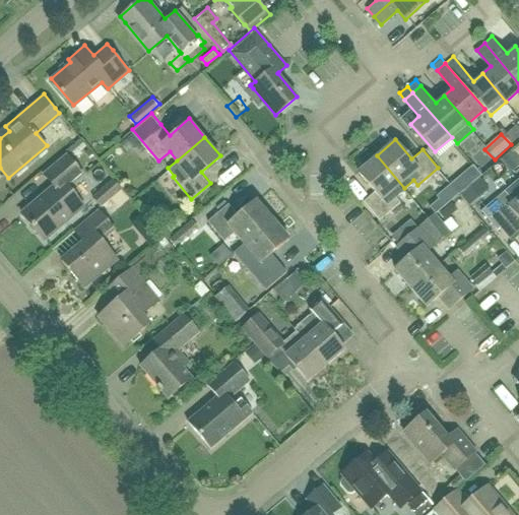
[(44,238),(83,204),(67,185),(82,173),(66,153),(44,172),(54,183),(21,210),(44,238)]
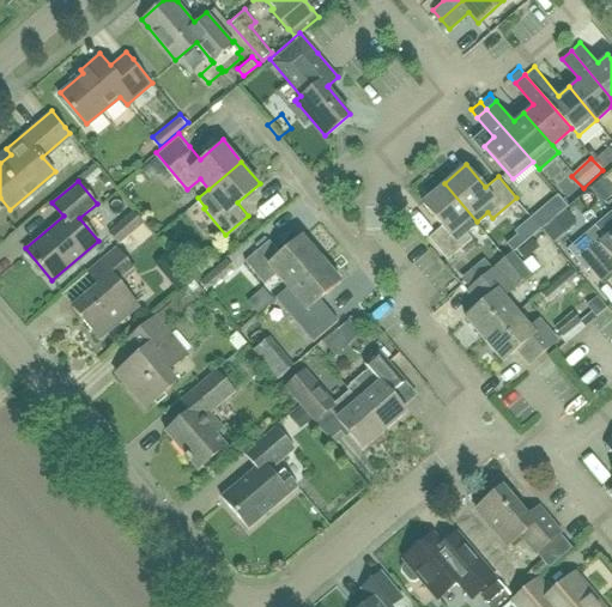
[(466,230),(477,222),(444,183),(423,201),(442,224),(429,235),(448,256),(472,236),(466,230)]
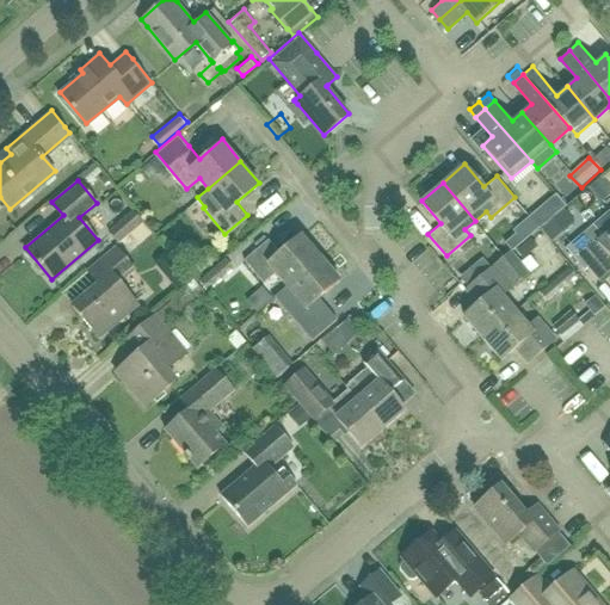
[(553,214),(566,202),(556,190),(542,202),(553,214)]
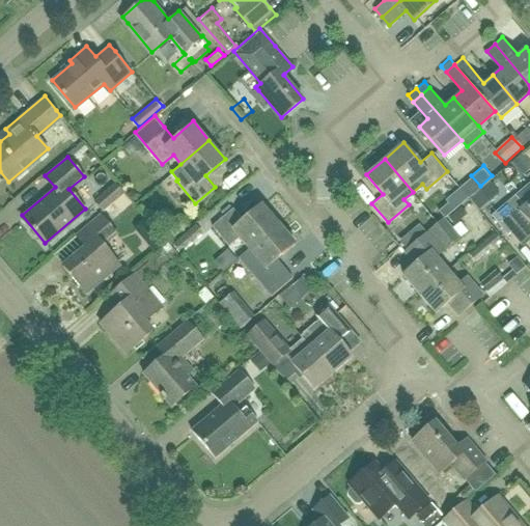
[(103,210),(117,197),(124,191),(115,181),(93,198),(103,210)]
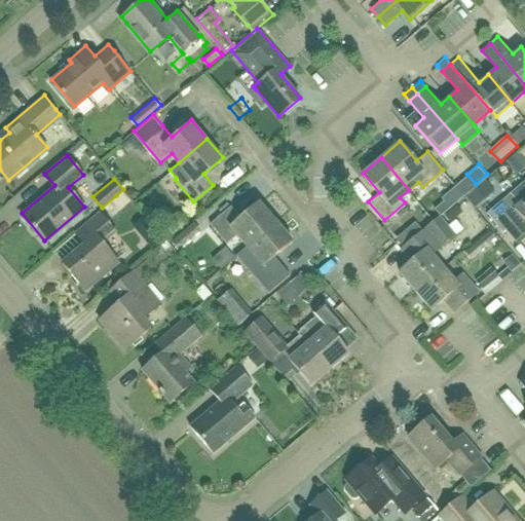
[(524,179),(516,186),(487,211),(502,229),(510,223),(521,214),(524,218),(524,179)]
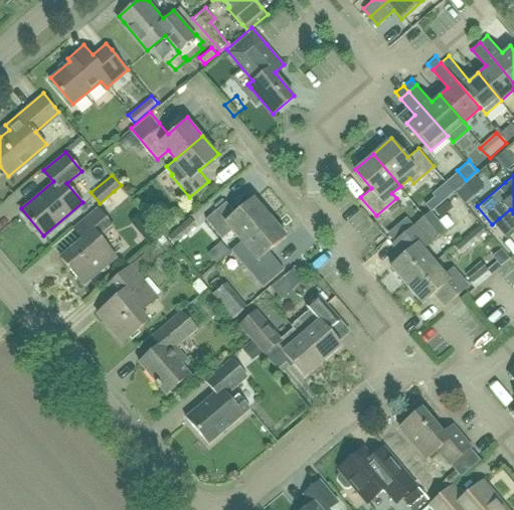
[(441,215),(460,198),(454,191),(435,208),(441,215)]
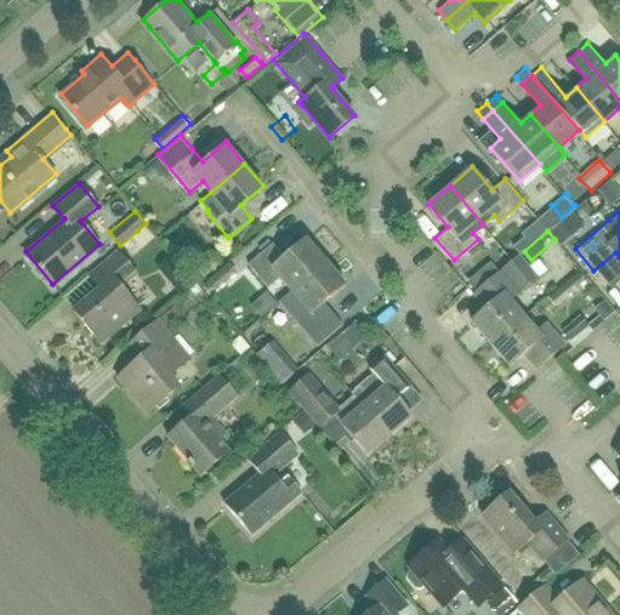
[(532,243),(524,234),(513,244),(521,252),(532,243)]
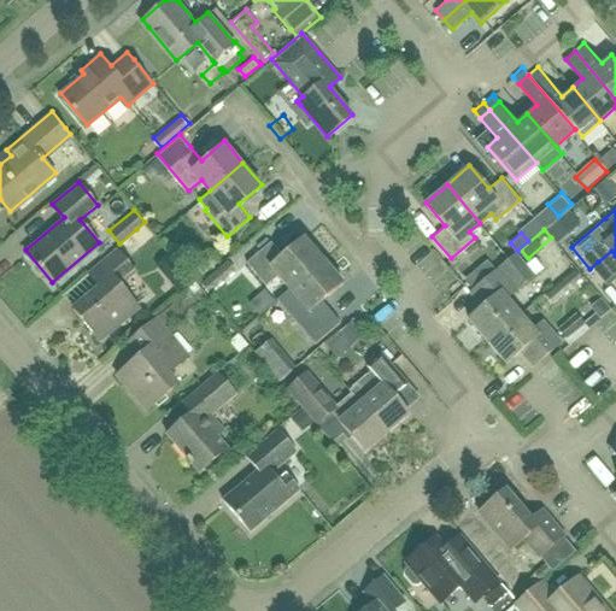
[(289,287),(323,258),(304,235),(283,252),(271,239),(247,259),(267,282),(277,272),(289,287)]
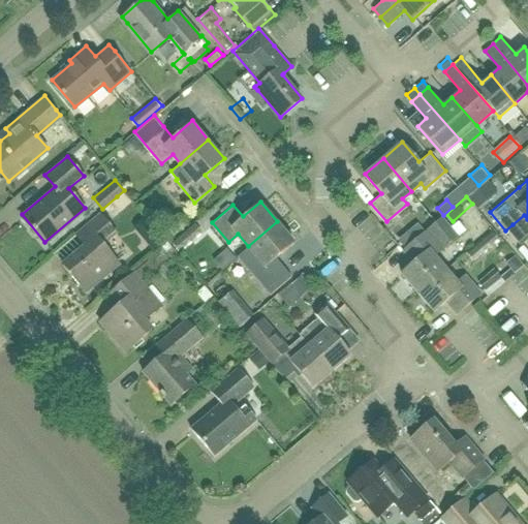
[(84,287),(118,258),(103,242),(117,230),(100,212),(79,230),(88,241),(63,263),(84,287)]
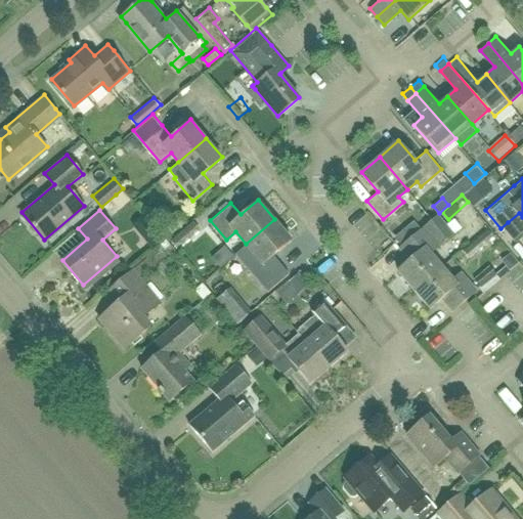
[(145,214),(136,222),(155,245),(165,238),(145,214)]
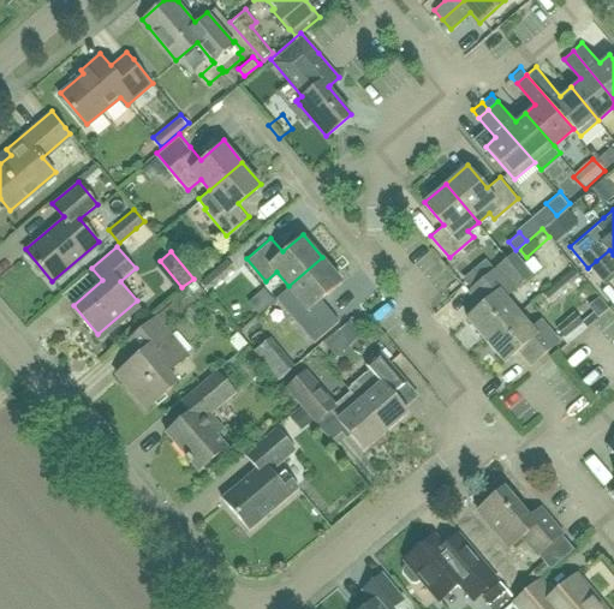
[(486,339),(518,311),(505,294),(541,263),(534,254),(523,262),(513,251),(471,287),(484,303),(468,316),(486,339)]
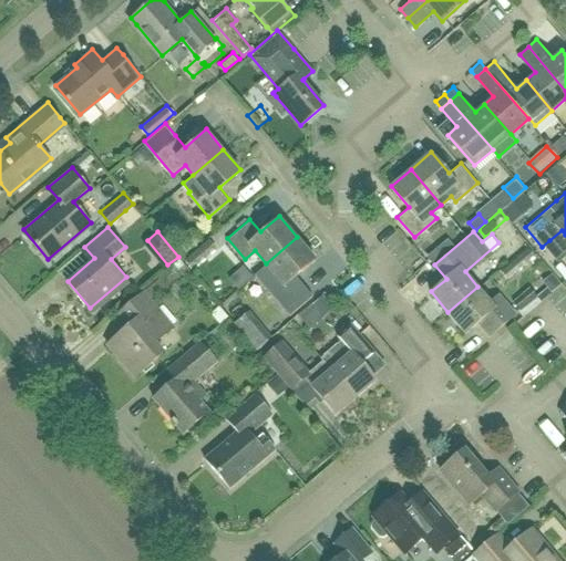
[(297,237),(266,263),(277,276),(266,284),(285,305),(306,287),(296,274),(315,257),(297,237)]
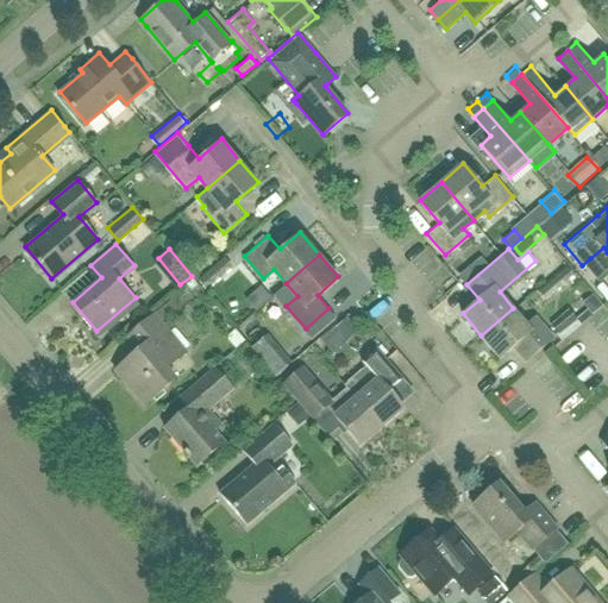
[(169,328),(162,319),(179,305),(170,295),(155,311),(131,331),(143,344),(116,368),(144,402),(176,376),(165,364),(186,347),(185,346),(190,341),(175,325),(169,328)]
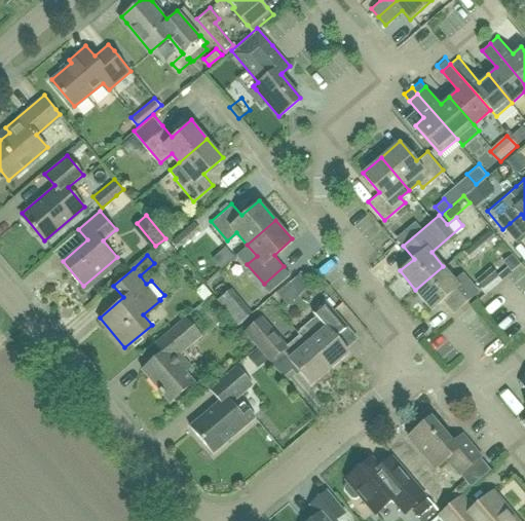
[(502,277),(520,261),(516,256),(497,271),(491,264),(476,277),(483,286),(481,288),(484,291),(501,275),(502,277)]
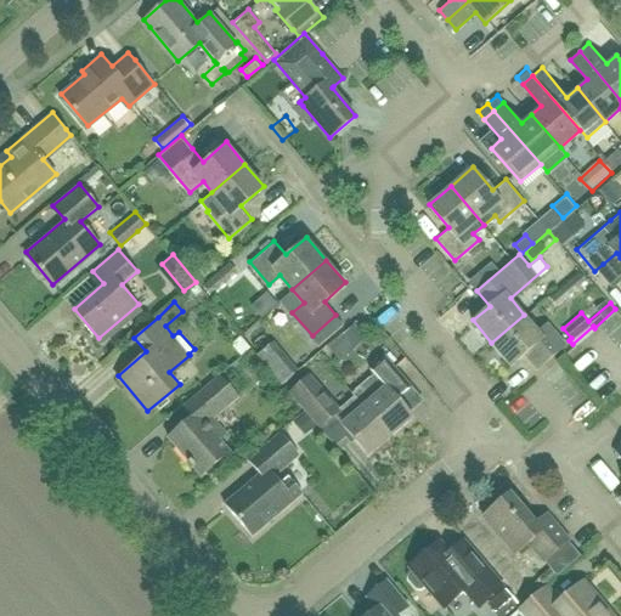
[(524,315),(491,343),(511,365),(528,350),(538,363),(564,343),(546,320),(536,328),(524,315)]
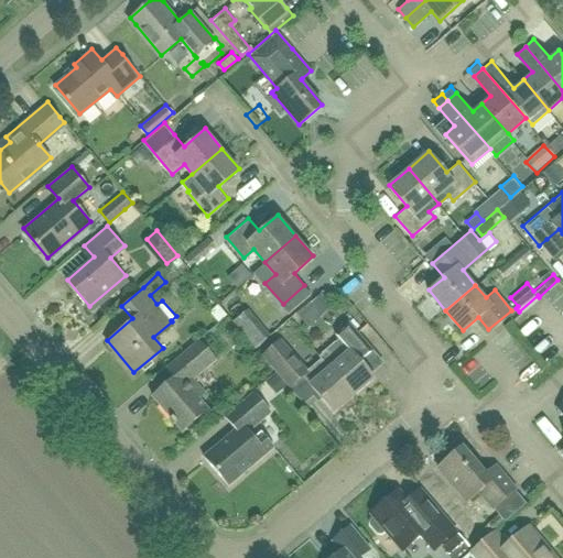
[(258,320),(246,331),(257,343),(261,340),(269,332),(258,320)]
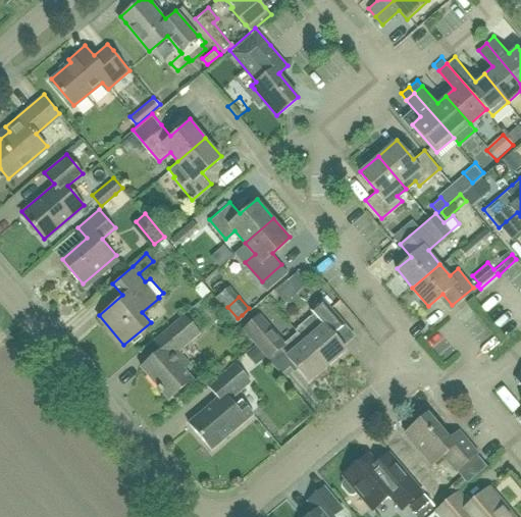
[(298,328),(327,364),(347,348),(330,329),(342,320),(322,297),(310,307),(316,313),(298,328)]
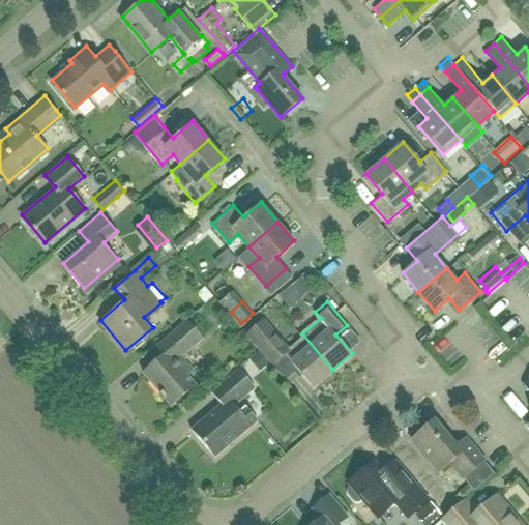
[(172,404),(196,382),(187,372),(193,368),(182,354),(203,337),(186,317),(155,344),(163,353),(143,371),(172,404)]
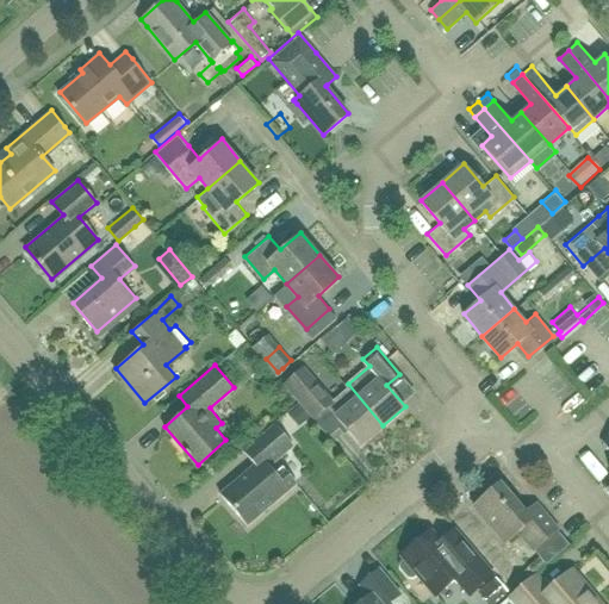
[(383,425),(348,384),(335,394),(333,398),(304,365),(284,381),(316,419),(330,408),(342,422),(361,444),(378,430),(383,425)]
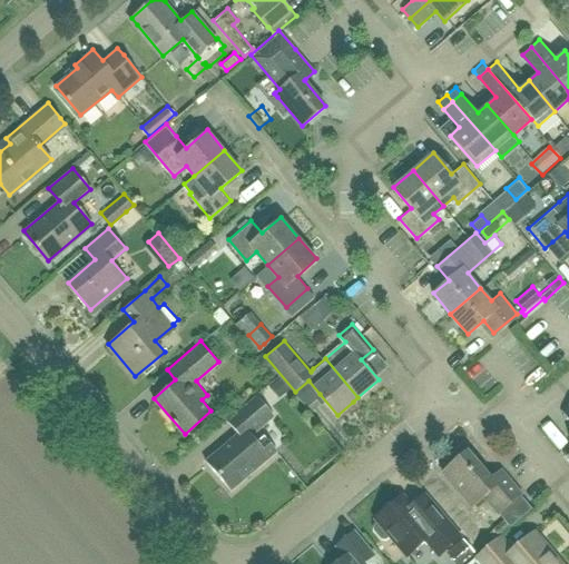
[(256,394),(227,418),(237,431),(205,457),(231,488),(277,448),(264,434),(257,439),(252,433),(274,414),(256,394)]
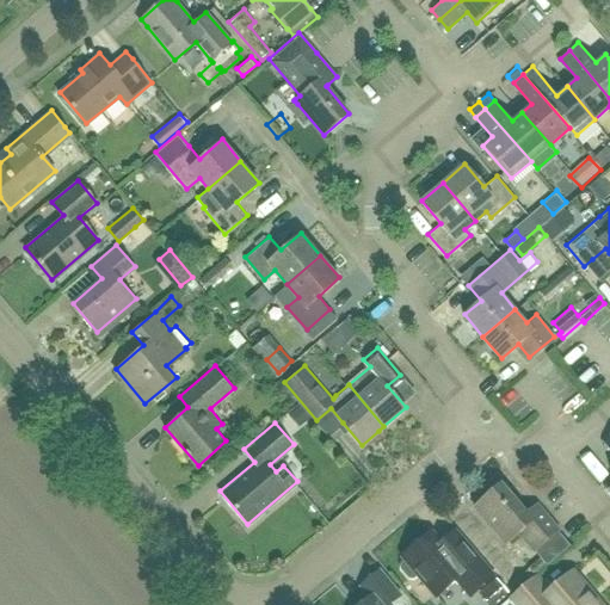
[(525,513),(500,483),(474,505),(505,542),(519,531),(534,549),(559,528),(537,502),(525,513)]
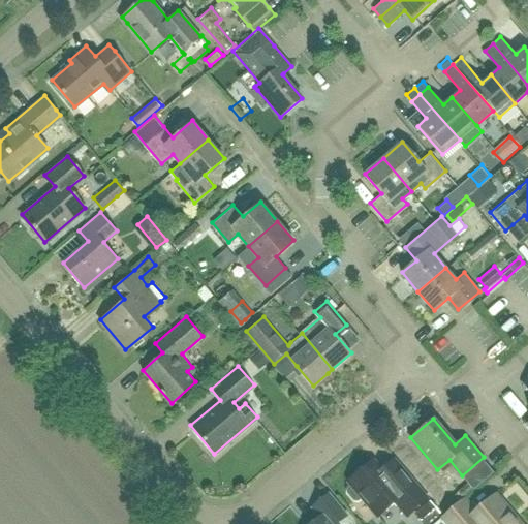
[(373,458),(348,480),(377,514),(395,499),(407,514),(428,496),(397,461),(384,471),(373,458)]
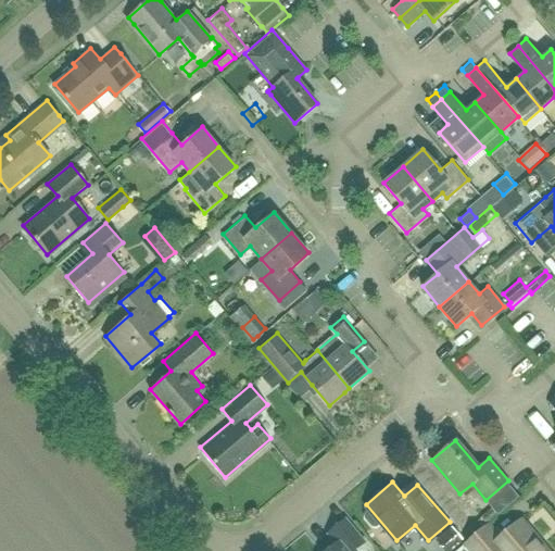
[(353,550),(352,550),(365,539),(344,516),(328,531),(337,541),(324,550),(353,550)]
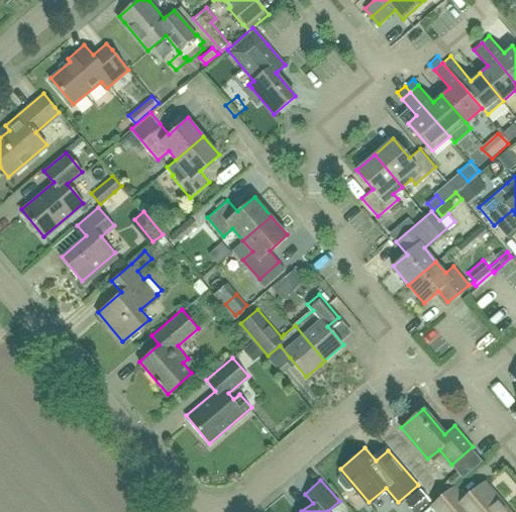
[(512,511),(488,483),(466,502),(452,487),(422,511),(512,511)]
